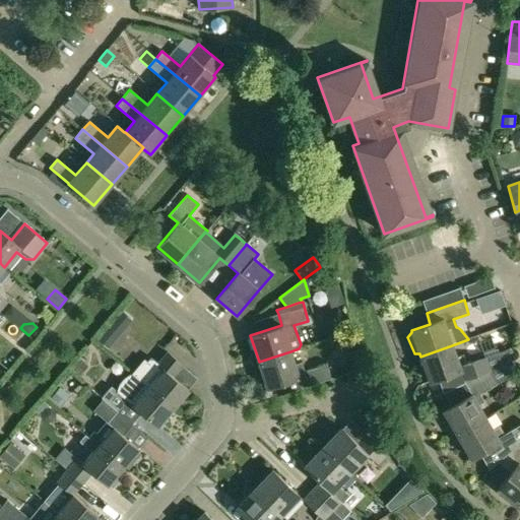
[(103,331),(96,339),(107,347),(113,339),(103,331)]
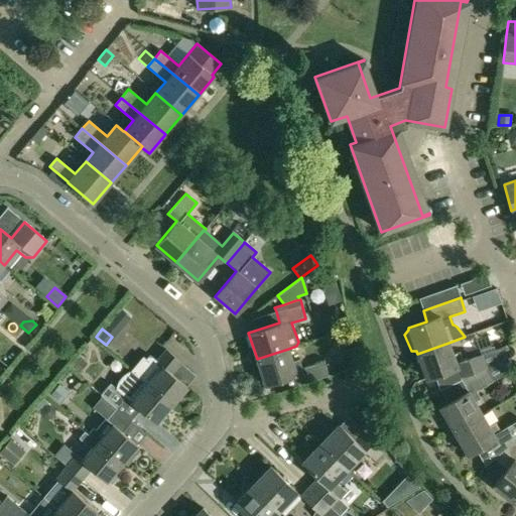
[(448,343),(417,354),(426,379),(435,375),(440,390),(486,369),(486,368),(481,355),(462,362),(459,354),(454,356),(448,343)]
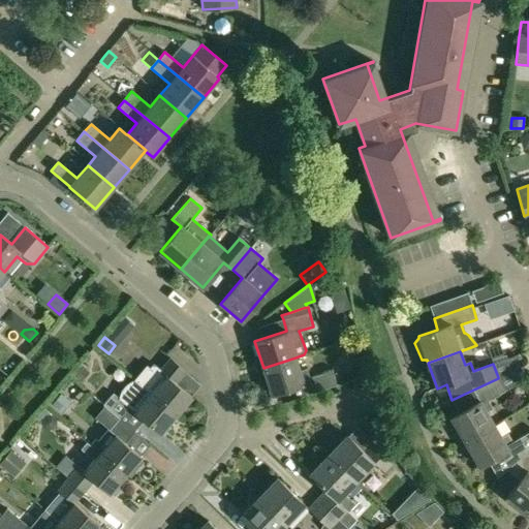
[(296,358),(263,368),(272,395),(275,394),(303,384),(307,396),(337,385),(333,371),(310,378),(307,370),(301,372),(296,358)]
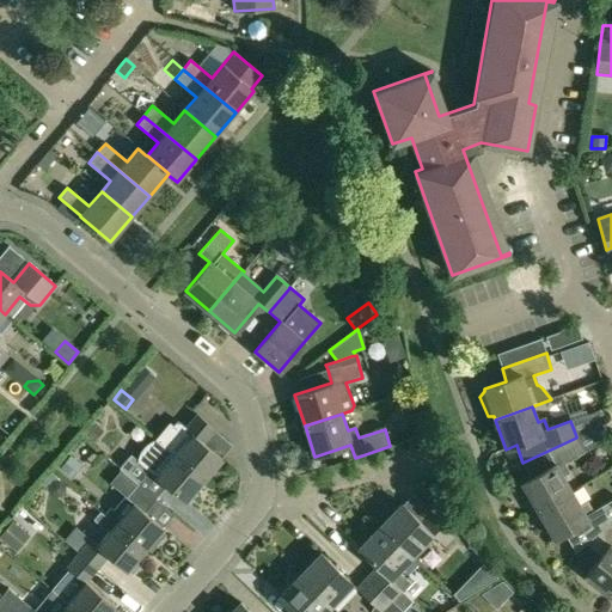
[(169,423),(155,439),(204,481),(222,459),(204,444),(215,430),(197,416),(187,429),(176,421),(172,426),(169,423)]
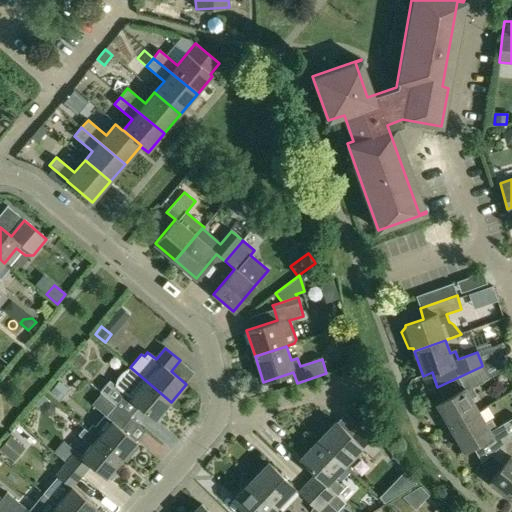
[(77,353),(70,362),(77,368),(85,359),(77,353)]
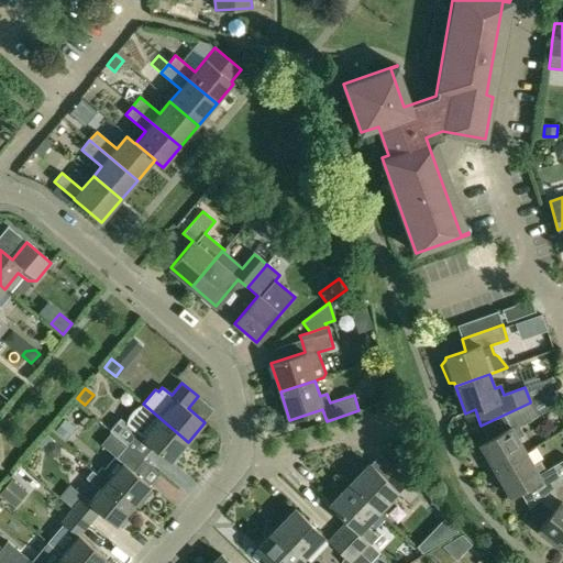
[(489,440),(479,446),(494,471),(526,452),(518,439),(514,431),(519,428),(538,416),(530,403),(481,426),(489,440)]
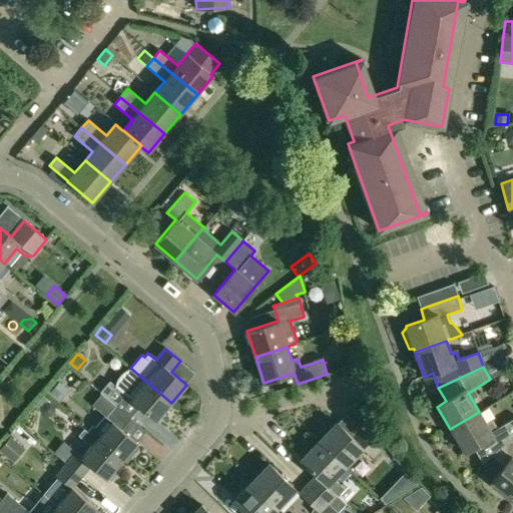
[(108,382),(100,392),(115,406),(131,419),(141,408),(156,421),(171,403),(130,368),(127,370),(121,374),(117,378),(114,387),(108,382)]
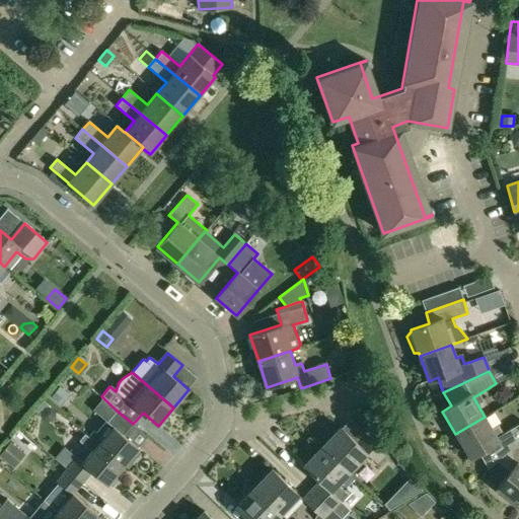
[(60,385),(51,396),(61,404),(70,393),(60,385)]
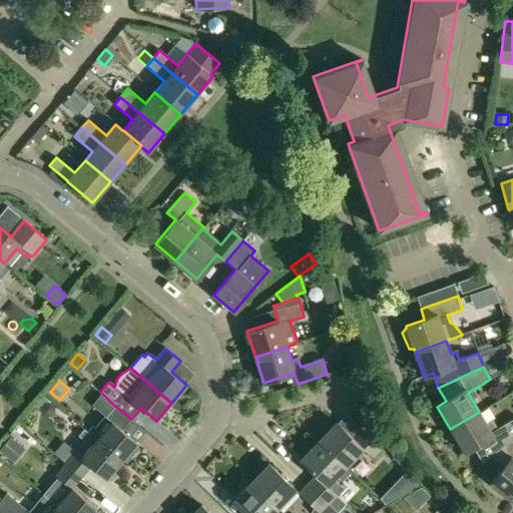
[(43,403),(40,407),(41,413),(45,417),(51,416),(55,411),(54,405),(49,402),(43,403)]
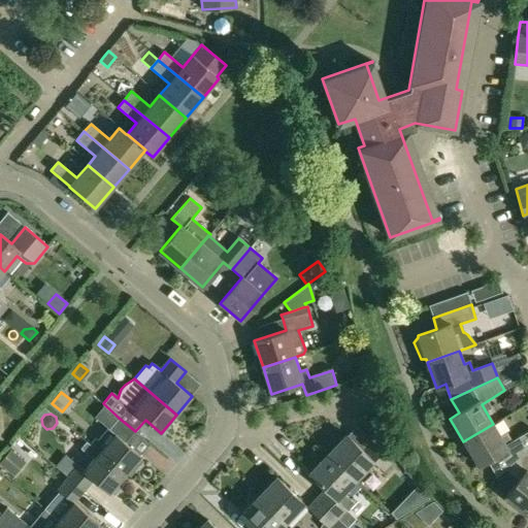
[(96,438),(90,444),(126,475),(132,468),(136,471),(143,461),(140,458),(141,456),(126,443),(135,431),(119,418),(108,429),(116,436),(106,448),(96,438)]
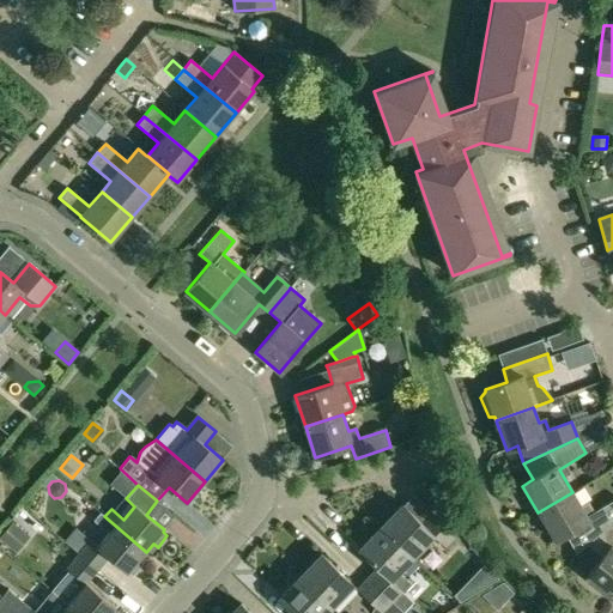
[(572,492),(538,513),(554,540),(565,534),(577,554),(587,546),(586,546),(596,536),(612,521),(612,501),(592,514),(587,504),(582,508),(572,492)]
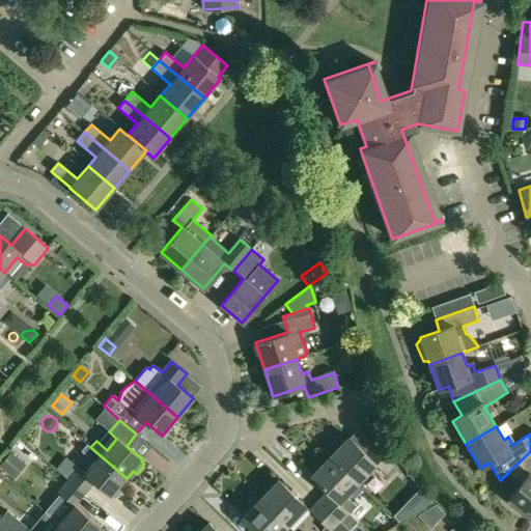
[(348,438),(330,457),(357,483),(375,465),(387,475),(396,466),(375,446),(367,455),(348,438)]
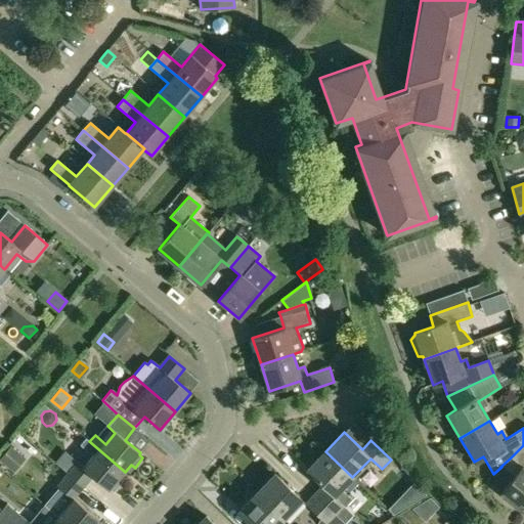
[(77,462),(68,473),(84,487),(94,476),(110,489),(125,472),(89,441),(86,438),(80,445),(95,457),(85,469),(77,462)]
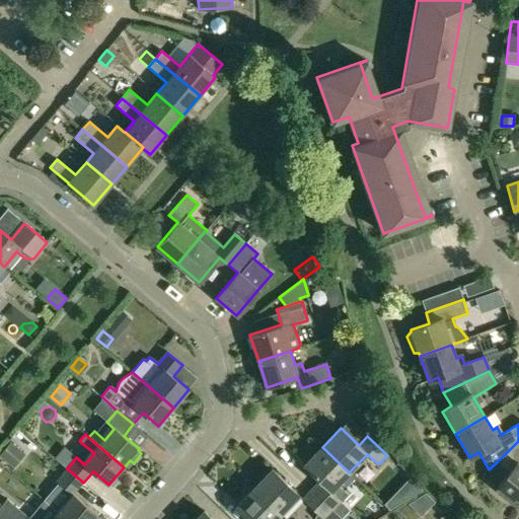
[(61,440),(51,447),(60,459),(70,451),(61,440)]
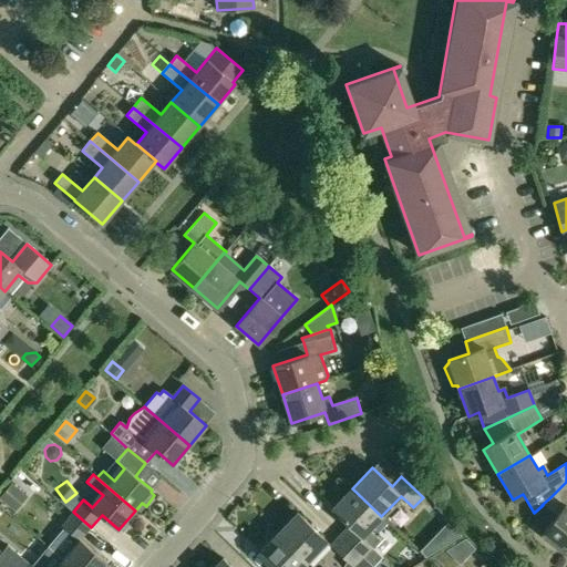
[(566,482),(552,496),(542,505),(543,505),(557,517),(543,535),(566,553),(566,550),(566,482)]
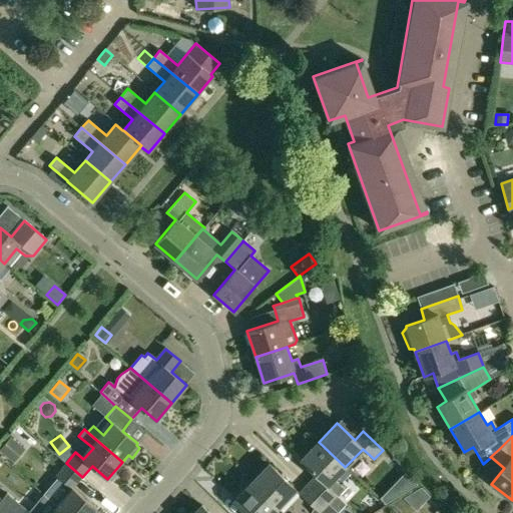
[(10,438),(0,449),(0,450),(13,462),(24,449),(10,438)]
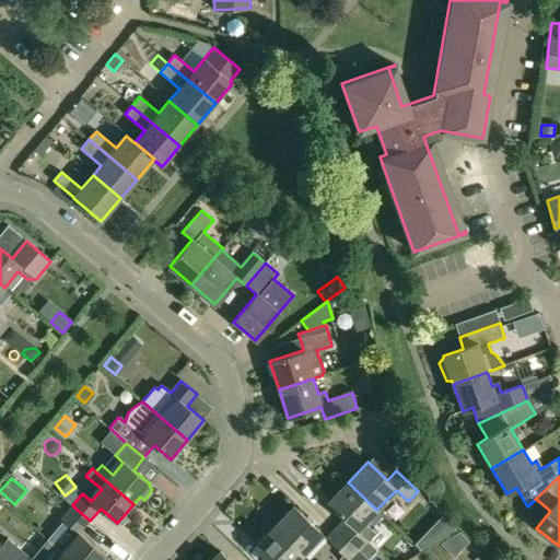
[(348,482),(328,502),(348,521),(338,532),(359,551),(368,559),(377,550),(368,541),(369,541),(375,535),(363,524),(376,510),(348,482)]
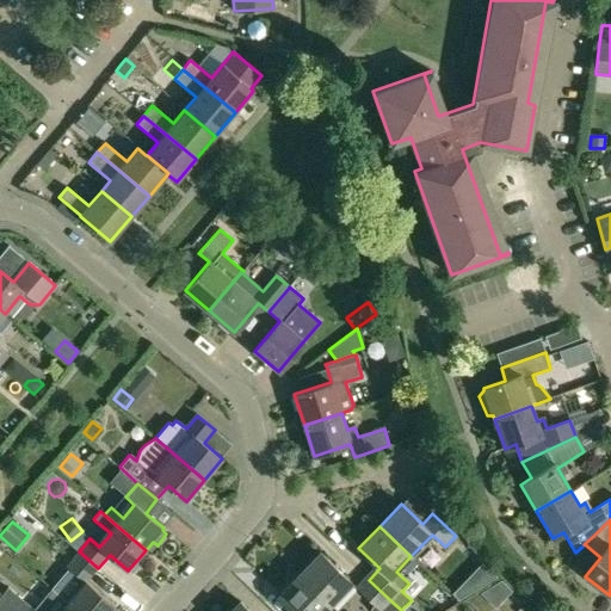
[(79,551),(67,567),(85,582),(98,568),(79,551)]
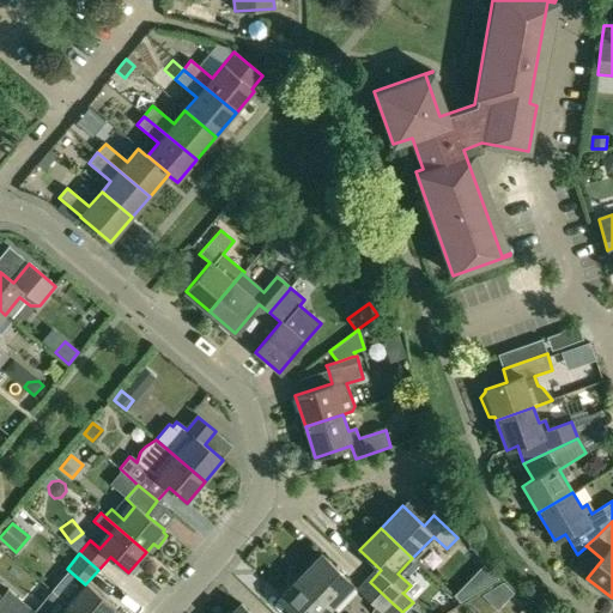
[(321,556),(301,578),(332,607),(352,586),(321,556)]
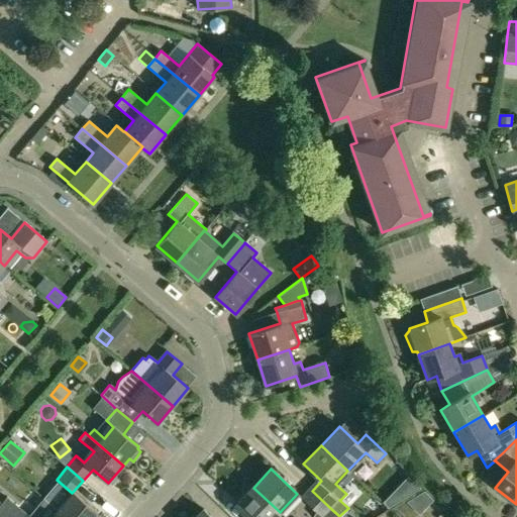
[(400,484),(384,502),(389,507),(411,494),(400,484)]
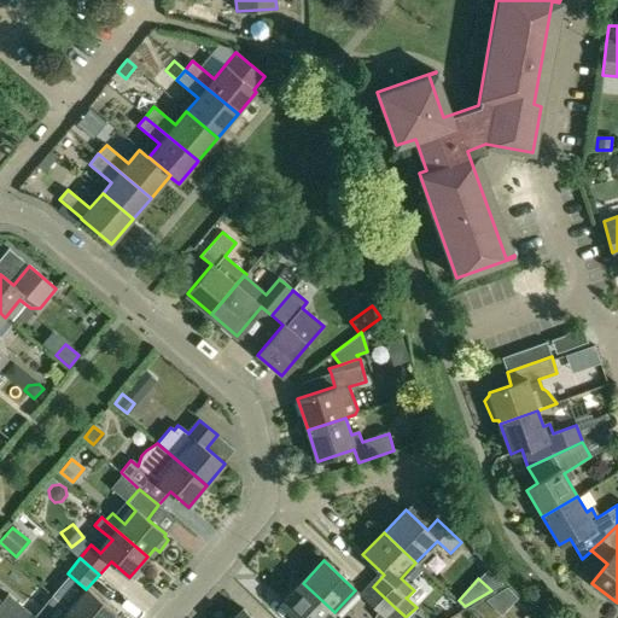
[(303,583),(280,606),(292,617),(328,617),(334,612),(303,583)]
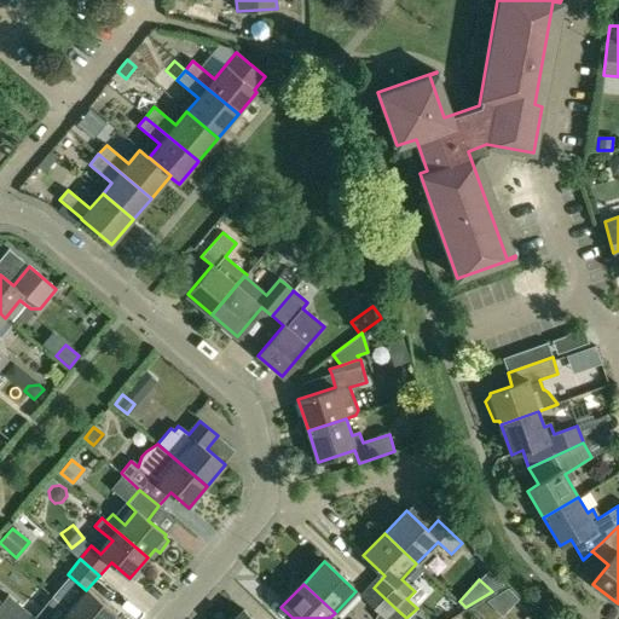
[(374,588),(363,599),(379,614),(383,618),(387,618),(397,609),(374,588)]
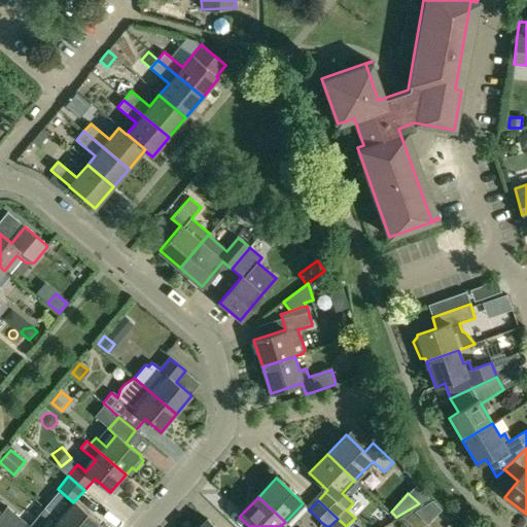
[(76,502),(60,521),(67,526),(97,526),(101,523),(76,502)]
